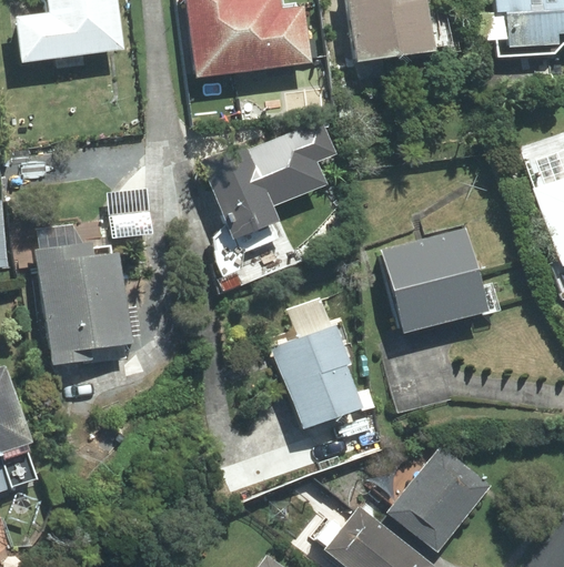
[(50,0),(52,18),(21,22),(26,61),(58,57),(123,48),(116,0),(50,0)]
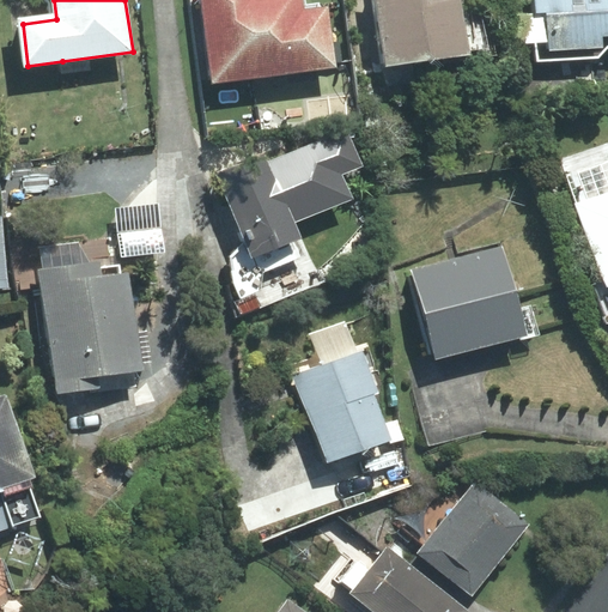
[(205,0),(216,77),(332,62),(326,11),(301,14),(298,0),(205,0)]
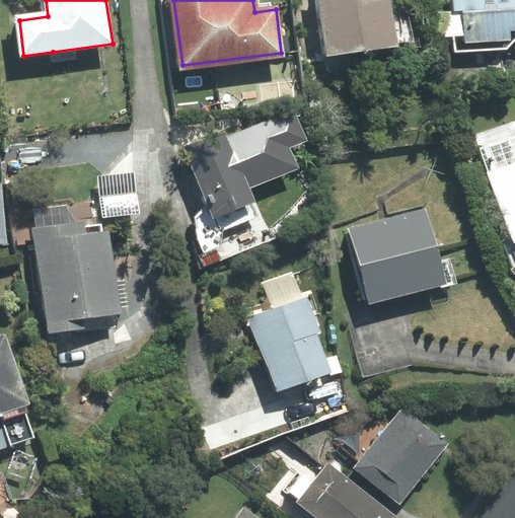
[(317,0),(324,57),(394,49),(388,0),(317,0)]
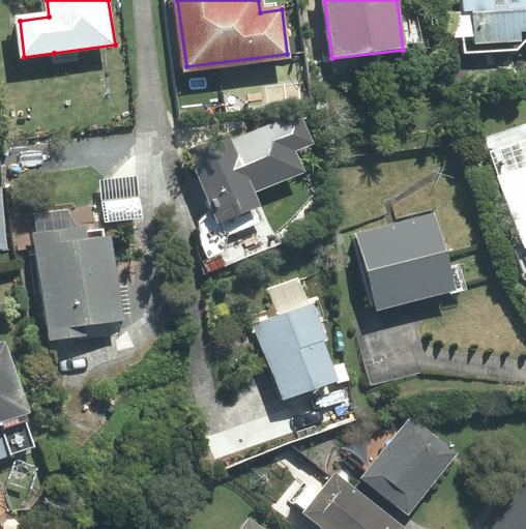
[(463,0),(463,11),(446,11),(446,39),(472,39),(472,45),(491,45),(491,42),(519,42),(519,32),(525,32),(525,0),(463,0)]
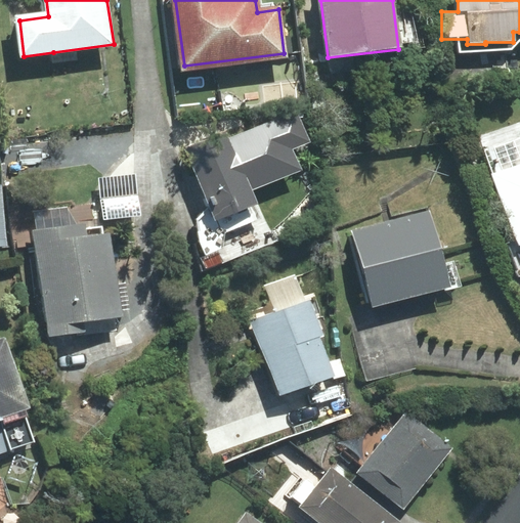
[(226,134),(187,149),(216,218),(256,203),(251,189),(301,168),(292,147),(306,141),(294,114),(228,141),(226,134)]
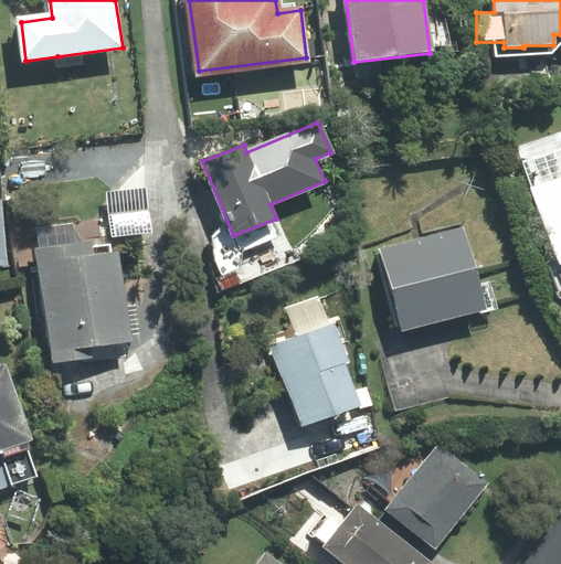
[(560,138),(521,151),(532,185),(551,244),(557,261),(546,264),(558,300),(560,299),(560,138)]
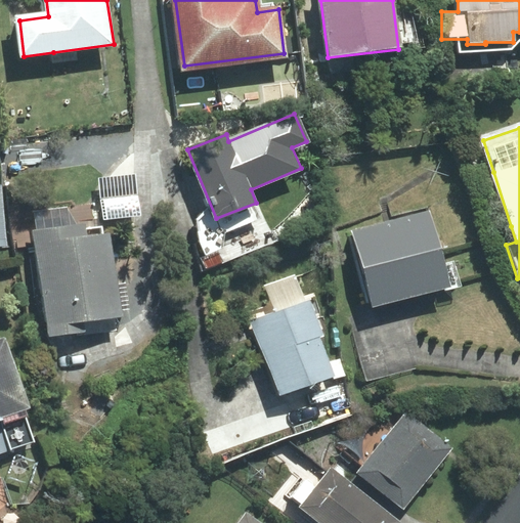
[(456,260),(443,263),(431,213),(352,232),(372,307),(449,288),(462,285),(456,260)]
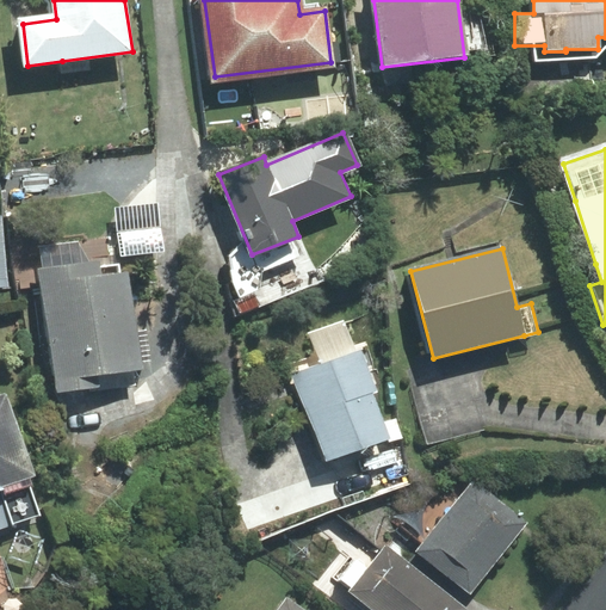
[(100,265),(45,272),(61,387),(137,377),(124,275),(103,277),(100,265)]
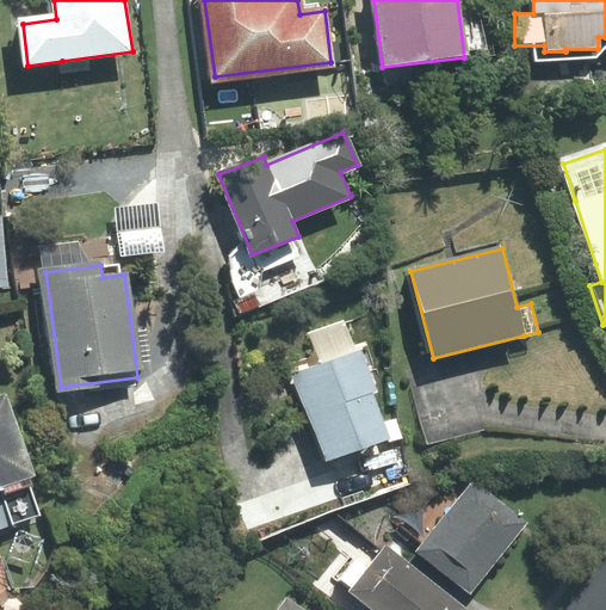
[(364,349),(359,351),(346,316),(311,330),(325,364),(296,375),(328,461),(396,435),(364,349)]
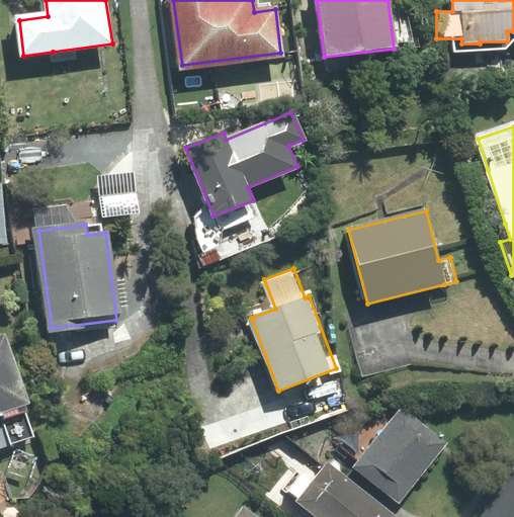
[(0,412),(28,403),(5,336),(0,337),(0,412)]
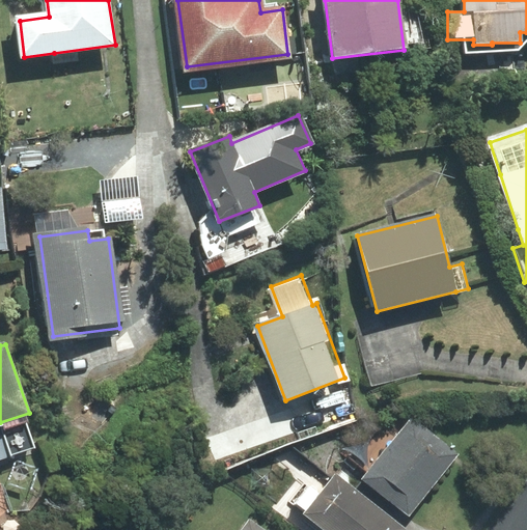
[(409,517),(459,455),(413,418),(362,479),(409,517)]
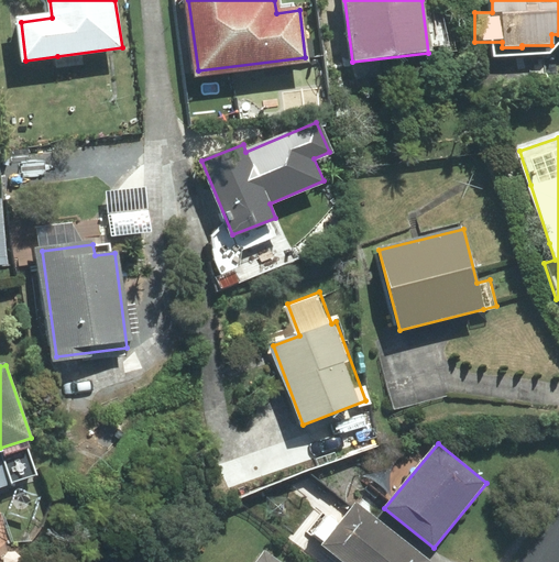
[(313,532),(325,542),(321,547),(339,561),(428,561),(429,561),(358,503),(341,522),(329,513),(313,532)]
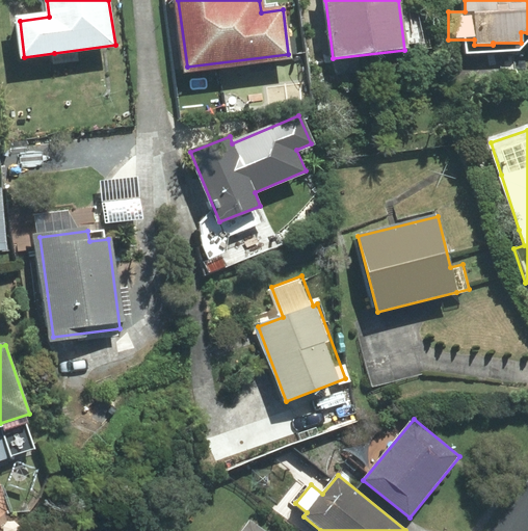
[(269,530),(254,519),(243,530),(269,530)]
